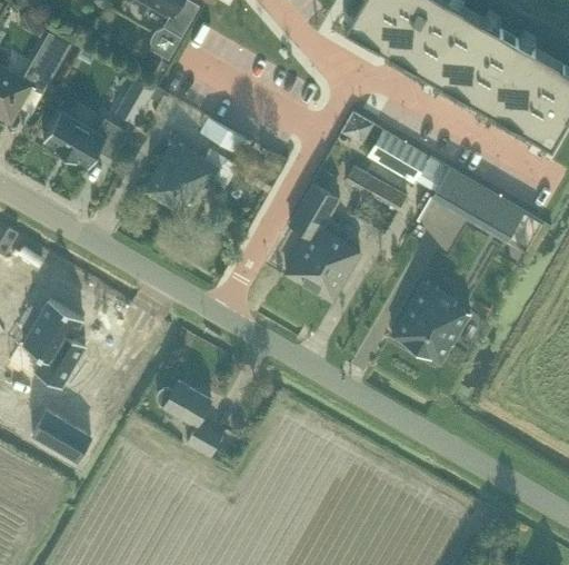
[(138,0),(170,19),(163,31),(157,33),(151,43),(152,50),(169,60),(199,9),(185,0),(138,0)]
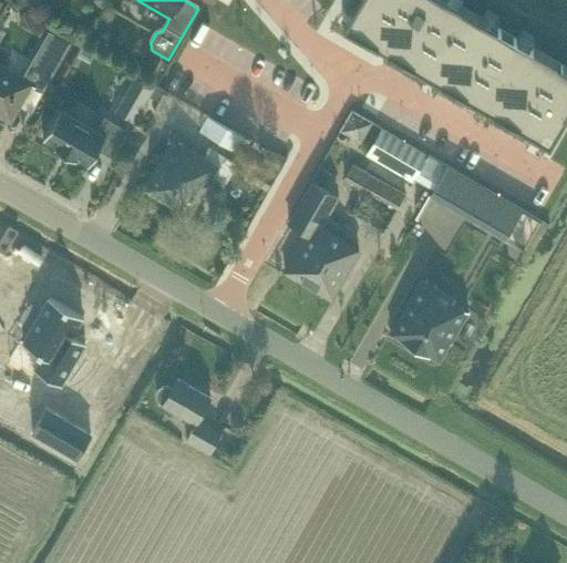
[(347,26),(344,31),(378,50),(379,51),(379,50),(390,57),(389,58),(390,58),(415,72),(425,78),(440,85),(442,88),(467,103),(468,102),(478,109),(493,116),(495,118),(495,119),(521,133),(532,139),(545,146),(550,150),(566,120),(566,116),(566,71),(529,50),(517,43),(494,30),(482,22),(459,9),(446,2),(442,0),(361,0),(359,4),(354,12),(347,26)]
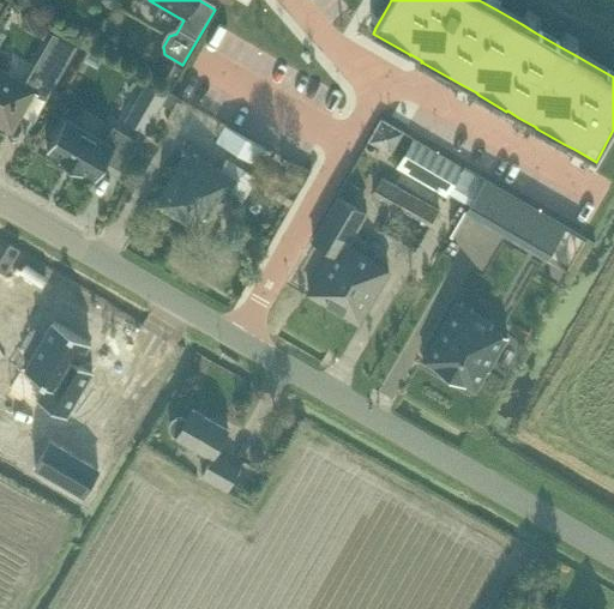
[(34,96),(46,103),(76,50),(53,38),(25,89),(0,74),(0,130),(1,131),(5,130),(12,134),(34,96)]
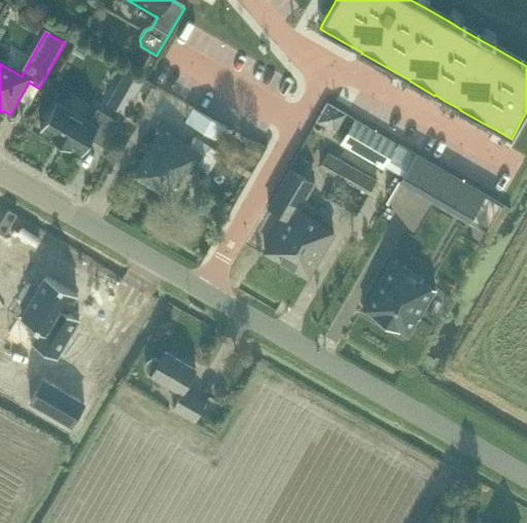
[(89,33),(83,41),(96,48),(100,40),(89,33)]
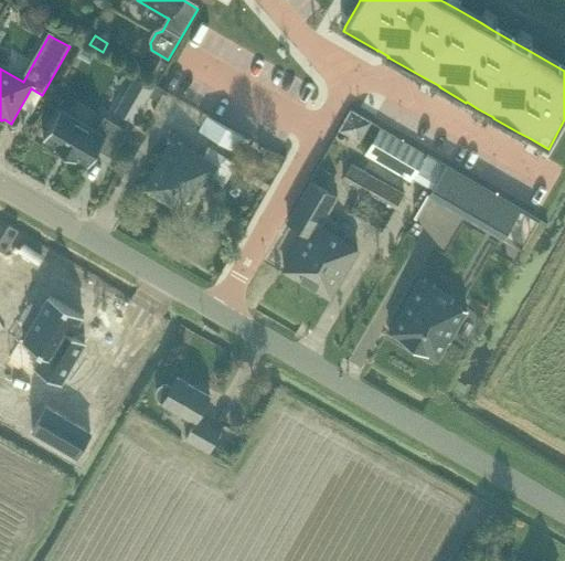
[(141,113),(123,102),(115,116),(134,126),(141,113)]
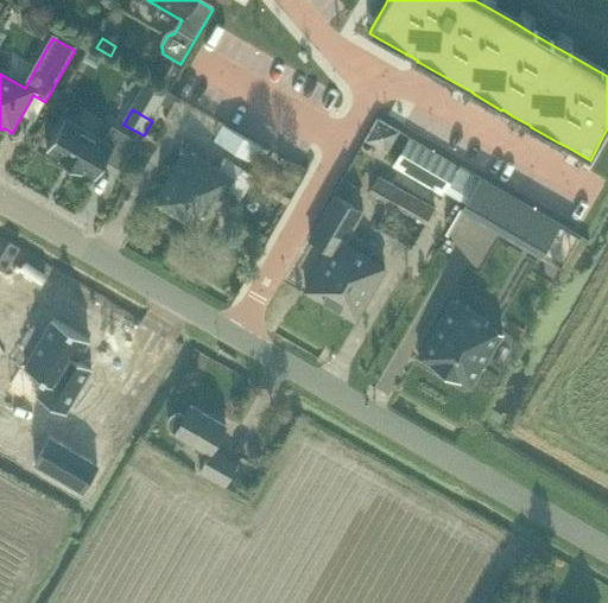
[(120,171),(137,144),(113,129),(105,145),(65,122),(46,153),(61,162),(59,163),(81,176),(82,175),(96,182),(107,164),(120,171)]
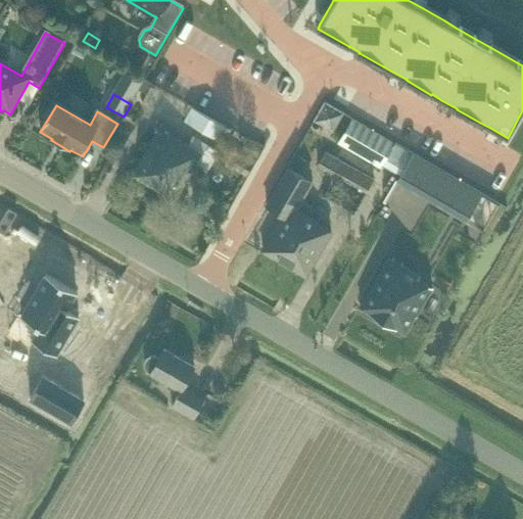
[(210,120),(202,133),(219,142),(227,129),(210,120)]
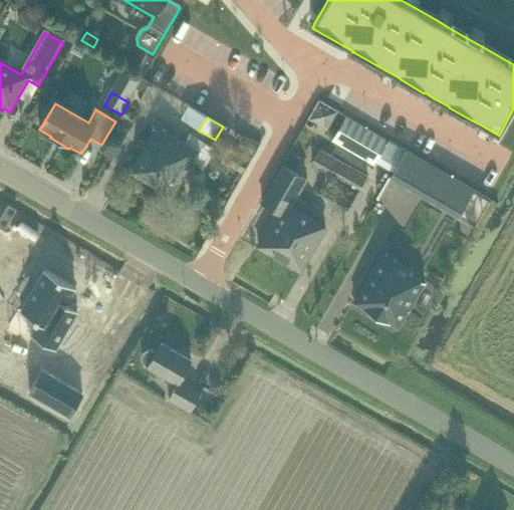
[(373,168),(388,147),(389,145),(346,119),(332,143),(373,168)]
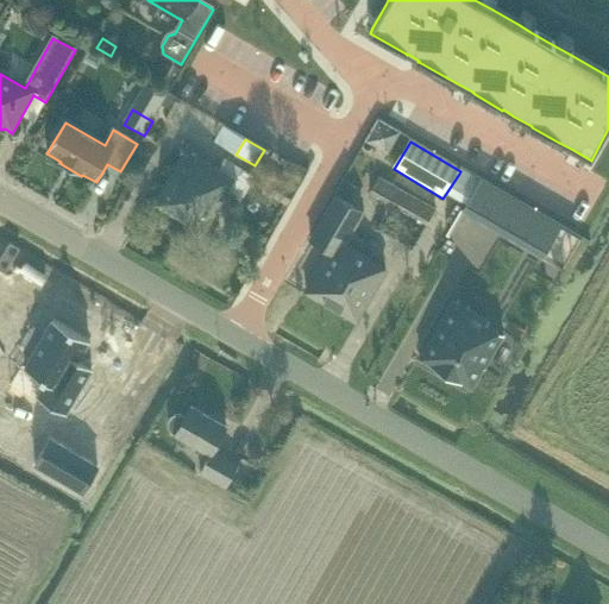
[(205,237),(236,182),(202,162),(206,156),(189,146),(183,156),(154,207),(205,237)]
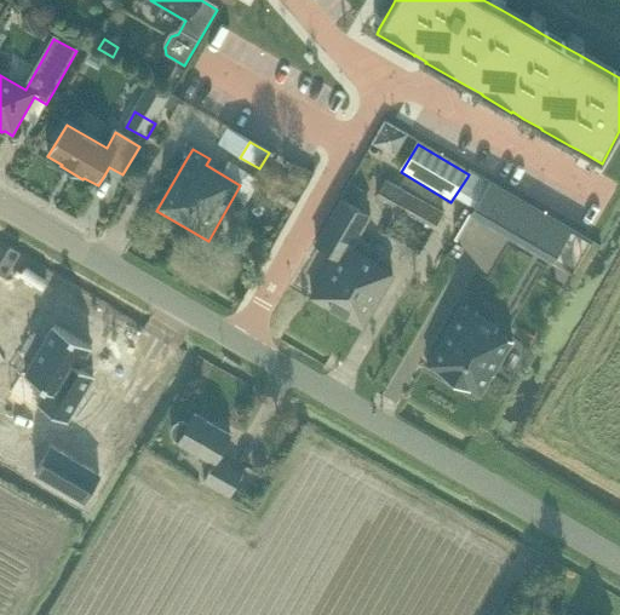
[(377,200),(435,233),(445,214),(385,183),(377,200)]
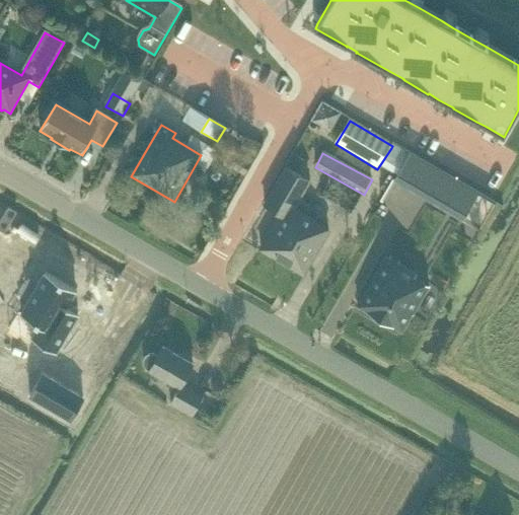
[(412,153),(395,181),(397,182),(464,221),(479,196),(480,194),(412,153)]
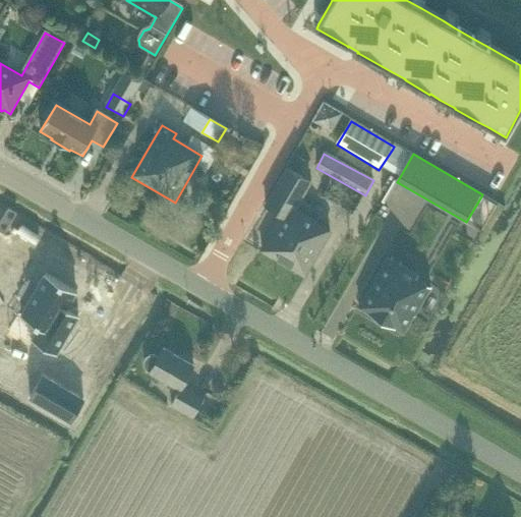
[(286,171),(266,209),(282,218),(262,252),(304,278),(331,233),(330,232),(290,206),(304,182),(286,171)]
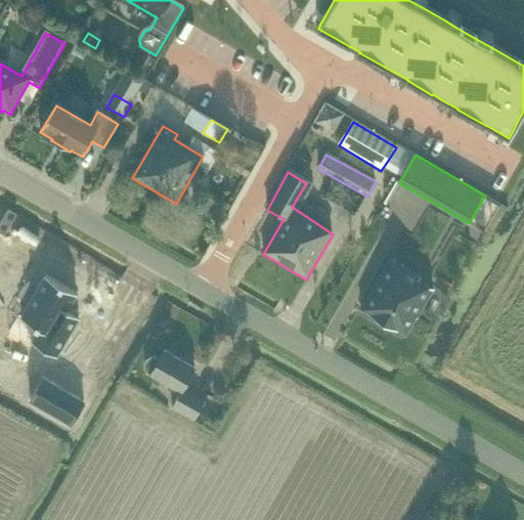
[(391,262),(361,311),(405,338),(417,319),(418,319),(434,292),(419,283),(421,279),(391,262)]
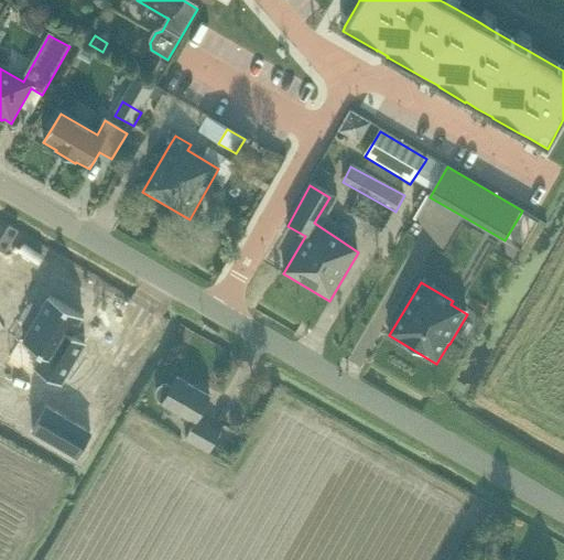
[(42,294),(15,341),(39,354),(30,369),(58,386),(85,342),(71,333),(80,318),(42,294)]
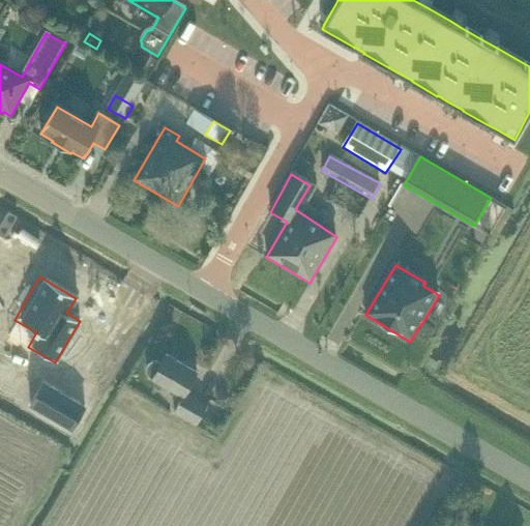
[(152,364),(150,366),(149,368),(148,369),(147,371),(147,373),(147,375),(147,377),(148,378),(149,379),(150,380),(152,381),(152,382),(182,400),(173,415),(196,428),(208,407),(186,395),(198,374),(167,356),(162,366),(158,364),(156,363),(154,363),(152,364)]
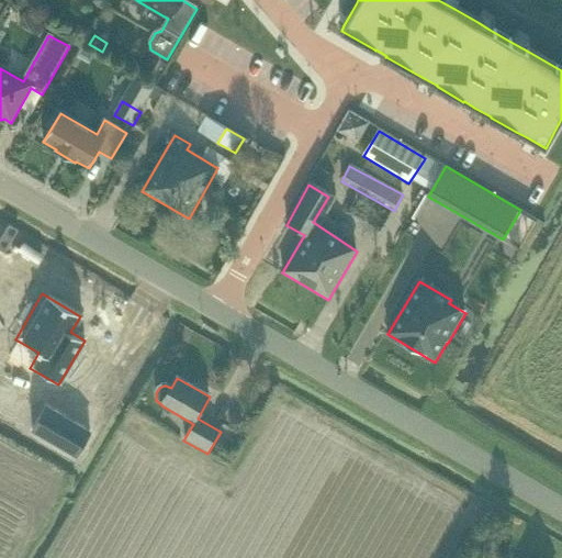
[(42,400),(25,427),(72,456),(89,427),(42,400)]
